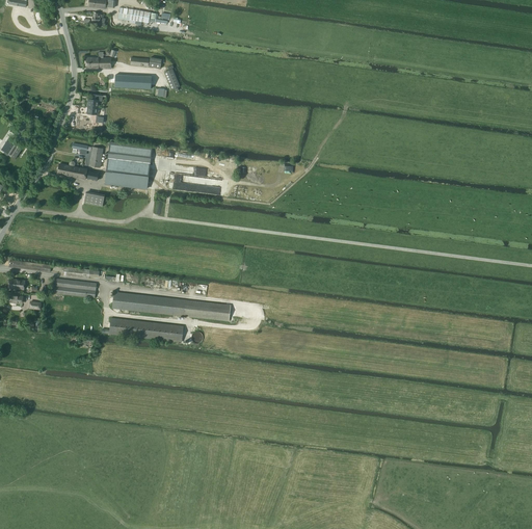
[(149,17),(150,12),(150,9),(120,5),(117,16),(129,18),(129,17),(149,20),(149,17)]
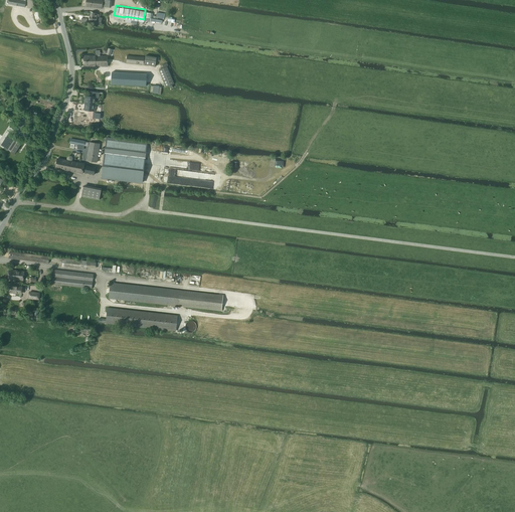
[(90,13),(89,17),(96,19),(96,20),(101,21),(102,15),(97,14),(97,10),(95,10),(91,9),(90,13)]
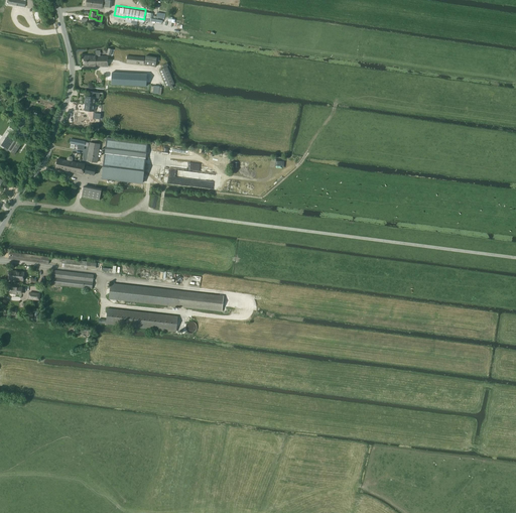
[(100,53),(100,48),(95,48),(95,52),(84,52),(84,63),(93,63),(95,63),(108,63),(108,53),(100,53)]
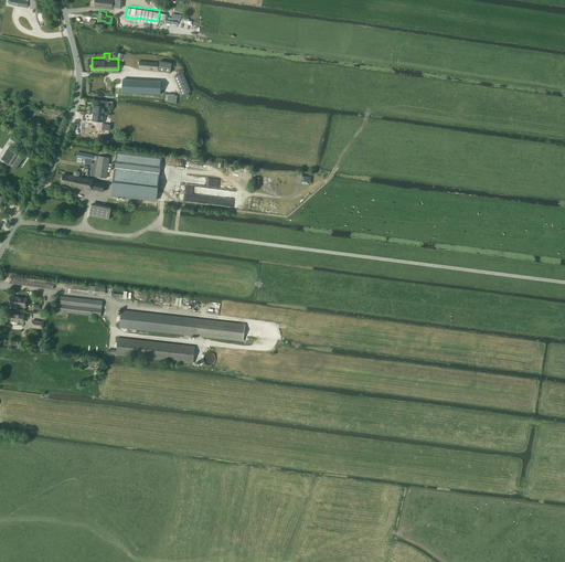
[(158,67),(158,60),(139,59),(138,66),(158,67)]
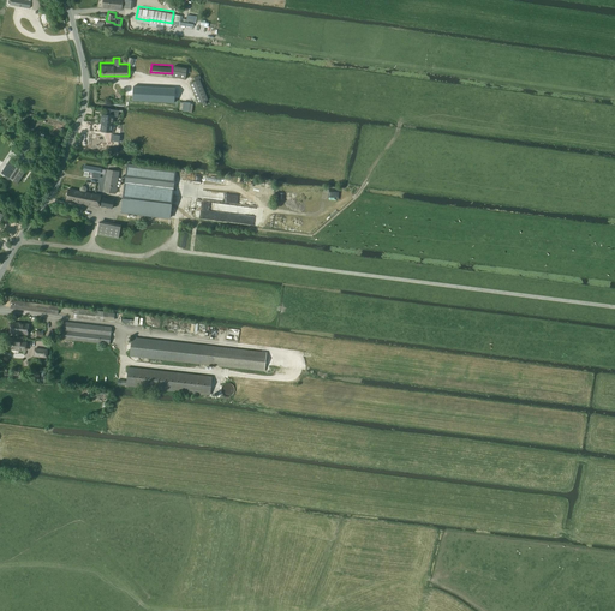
[(185,76),(187,66),(173,64),(172,73),(185,76)]
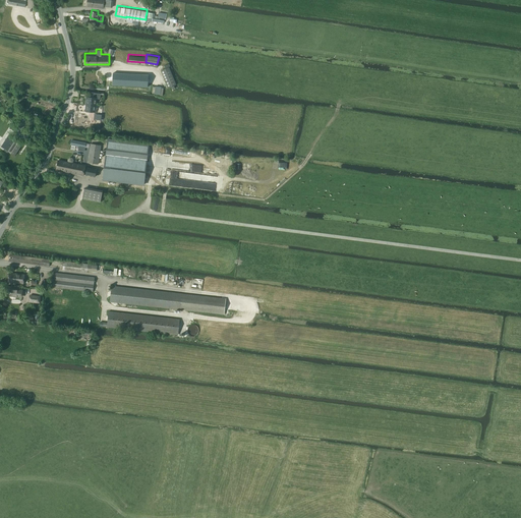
[(169,84),(176,81),(169,65),(170,64),(169,61),(164,63),(166,66),(162,67),(169,84)]
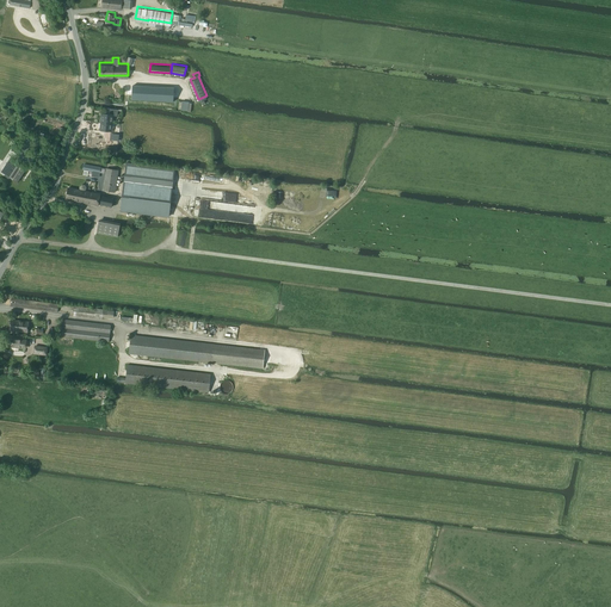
[(133,82),(131,97),(173,99),(174,85),(133,82)]
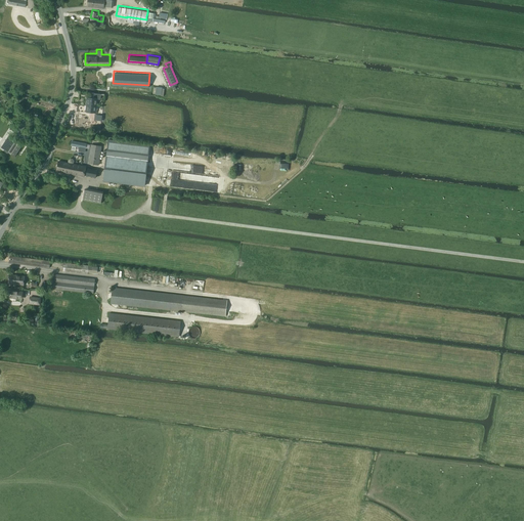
[(100,96),(100,91),(94,91),(94,95),(87,94),(87,98),(86,98),(86,101),(96,102),(97,96),(100,96)]
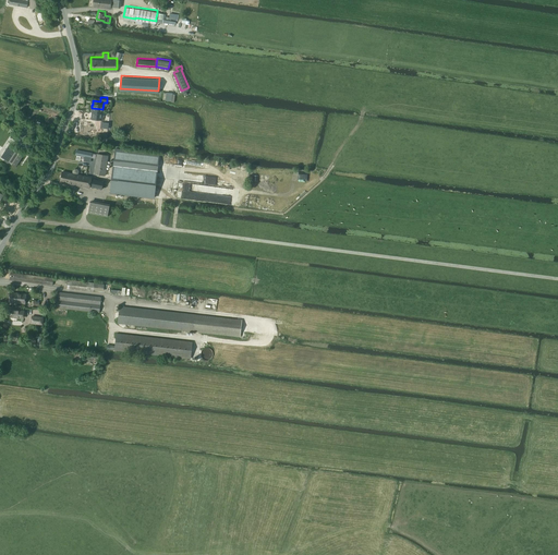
[(101,117),(102,109),(92,108),(92,116),(92,117),(95,118),(96,117),(101,117)]
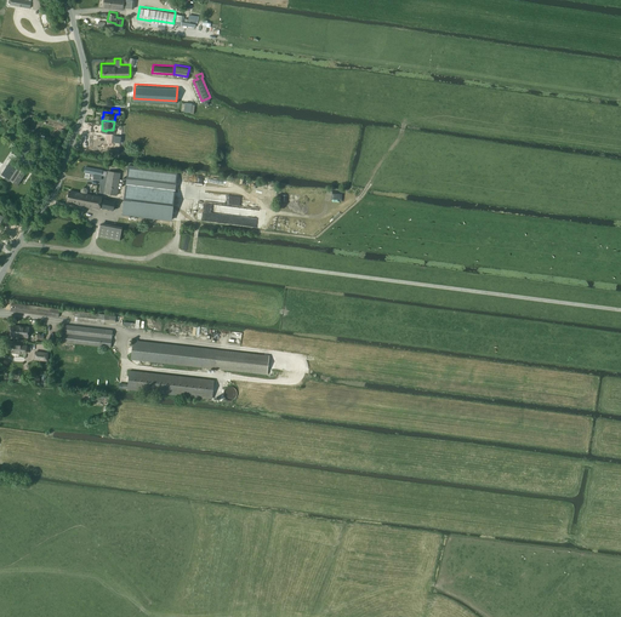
[(24,141),(18,152),(24,155),(33,141),(28,138),(26,141),(24,141)]
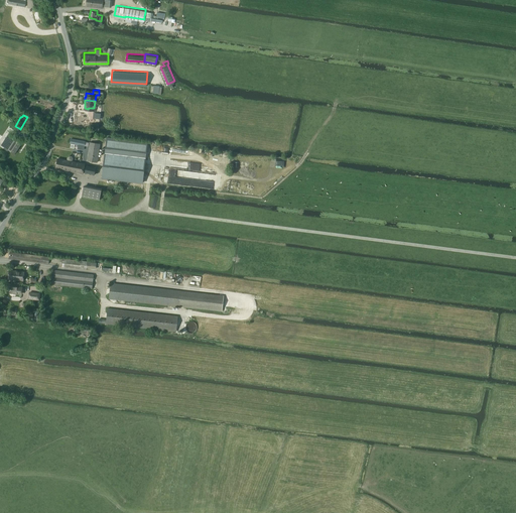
[(14,151),(18,146),(21,141),(11,134),(9,137),(8,136),(6,138),(7,139),(6,142),(4,144),(8,147),(14,151)]
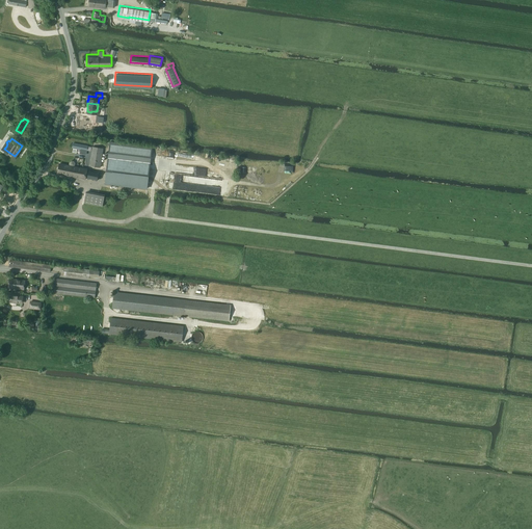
[(110,139),(105,181),(147,186),(150,166),(152,144),(110,139)]
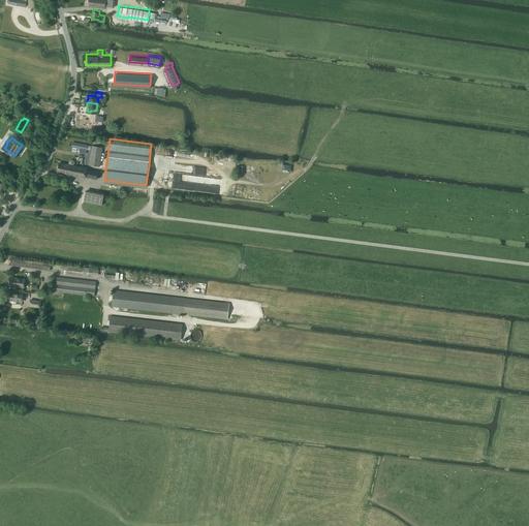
[(87,142),(72,140),(71,145),(81,147),(81,150),(86,151),(87,142)]
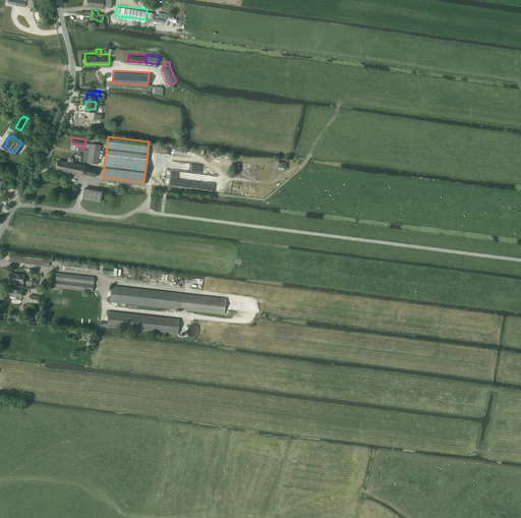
[(98,161),(101,142),(91,140),(88,160),(98,161)]
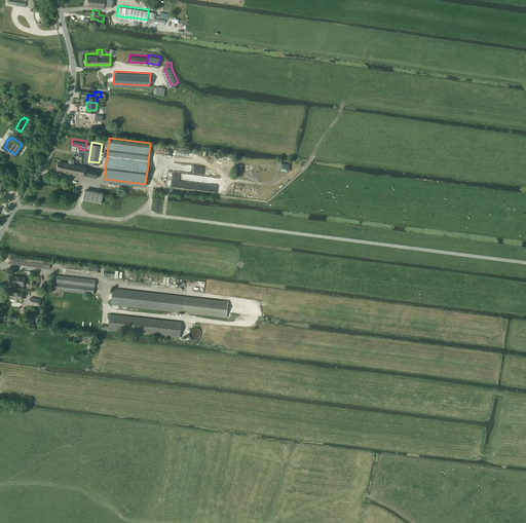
[(72,161),(73,160),(74,158),(73,157),(71,156),(69,157),(69,159),(70,161),(59,159),(57,169),(84,175),(86,164),(72,161)]
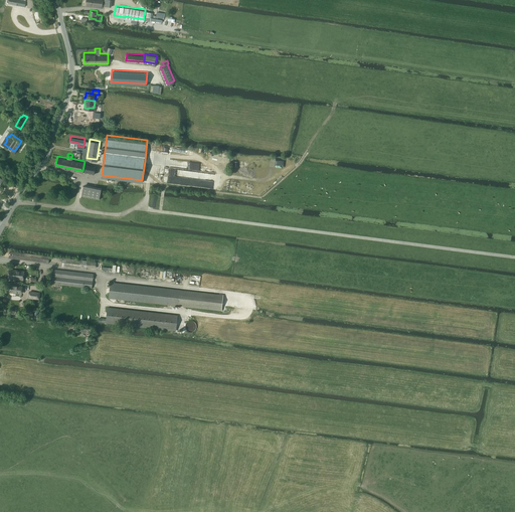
[(94,172),(96,164),(87,162),(84,170),(94,172)]
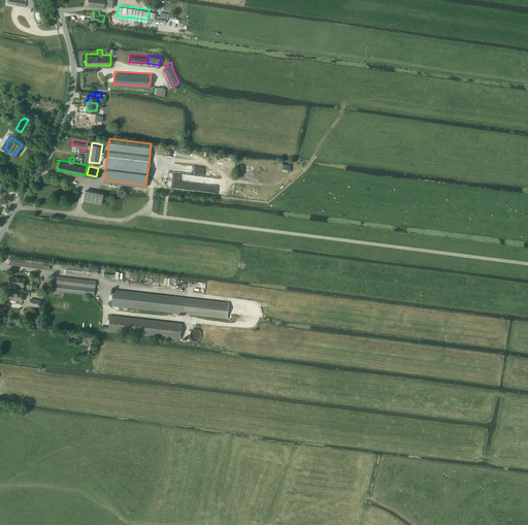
[(101,202),(103,192),(86,189),(84,199),(101,202)]
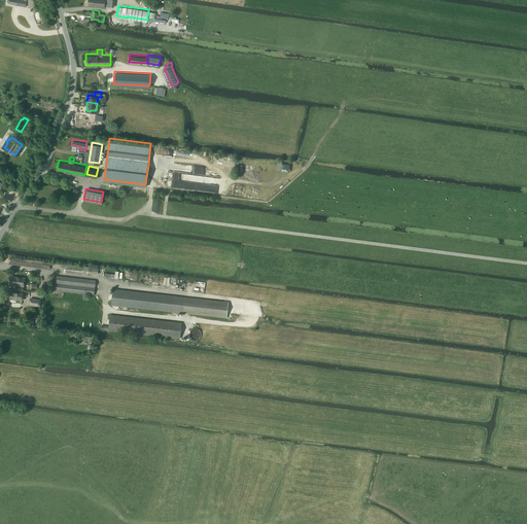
[(49,267),(50,259),(9,255),(9,262),(49,267)]
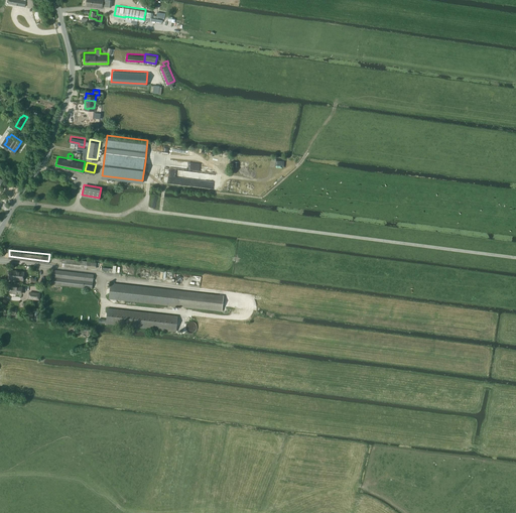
[(96,267),(97,260),(61,256),(60,264),(65,264),(87,267),(87,265),(96,267)]
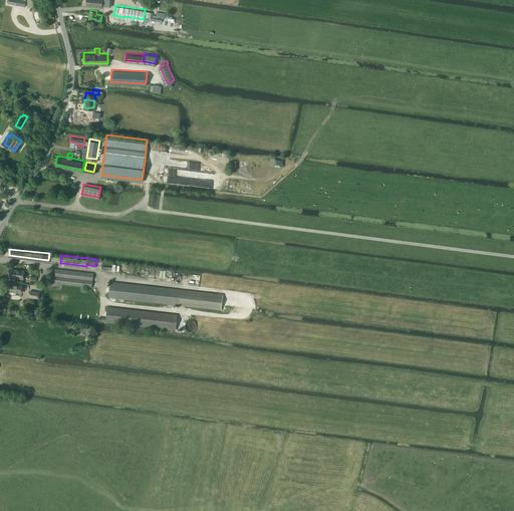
[(91,285),(93,271),(52,266),(51,280),(62,281),(91,285)]
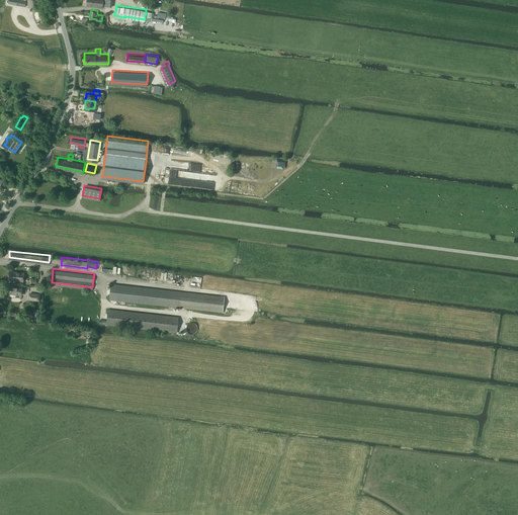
[(23,279),(24,270),(9,269),(8,277),(19,278),(23,279)]
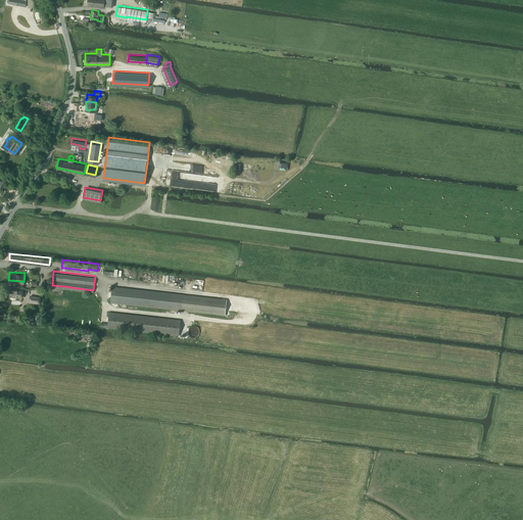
[(225,313),(227,297),(183,292),(119,285),(112,284),(110,299),(181,308),(225,313)]
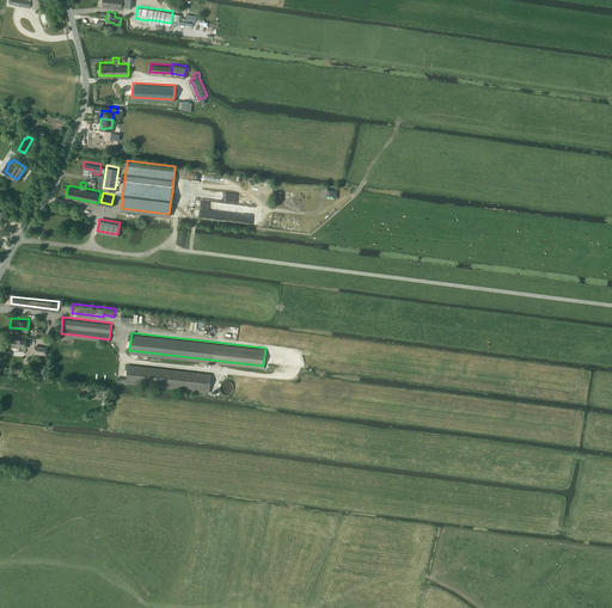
[(25,345),(26,338),(7,336),(7,343),(25,345)]
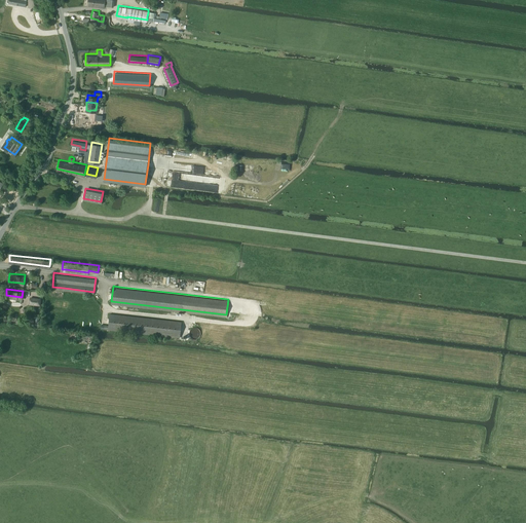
[(180,335),(181,320),(110,311),(109,323),(105,323),(104,327),(180,335)]
